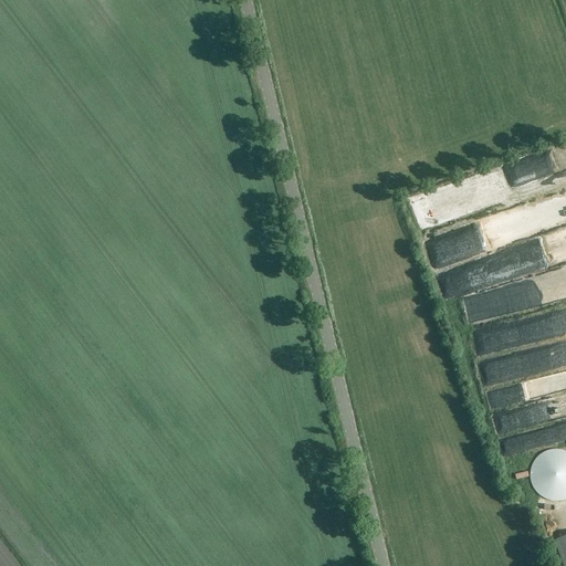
[(429,269),(432,283),(490,266),(484,249),(501,244),(493,219),(422,239),(430,262),(443,259),(444,264),(429,269)]
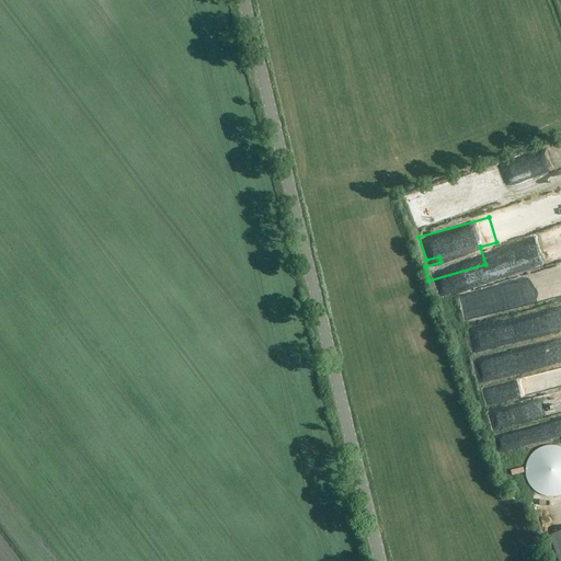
[(508,284),(466,293),(468,301),(460,302),(465,321),(514,311),(508,284)]
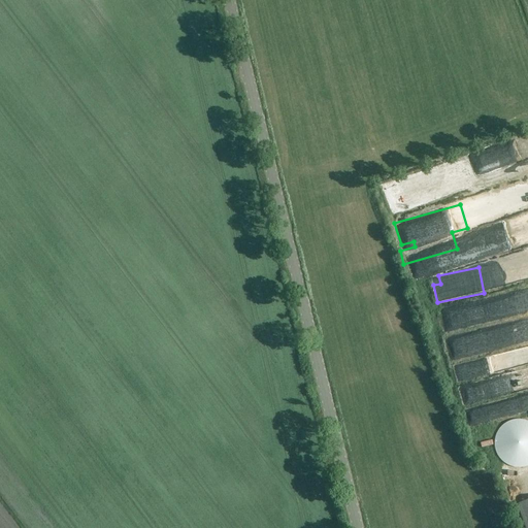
[(460,399),(488,396),(489,399),(503,397),(501,381),(458,386),(460,399)]
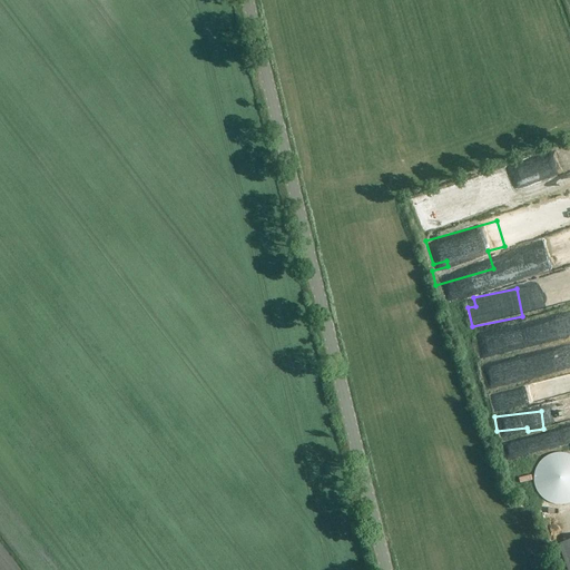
[(569,454),(569,455),(568,454),(566,453),(563,453),(561,453),(559,453),(557,453),(554,453),(552,454),(550,454),(548,455),(546,457),(543,458),(542,459),(540,461),(539,462),(538,464),(537,467),(536,469),(534,470),(533,472),(533,474),(533,477),(533,480),(533,482),(533,484),(534,487),(534,489),(536,491),(537,492),(538,494),(539,497),(541,498),(542,500),(544,501),(547,502),(549,503),(551,504),(553,504),(556,505),(558,505),(560,505),(562,505),(564,504),(567,504),(569,503),(569,502),(569,454)]
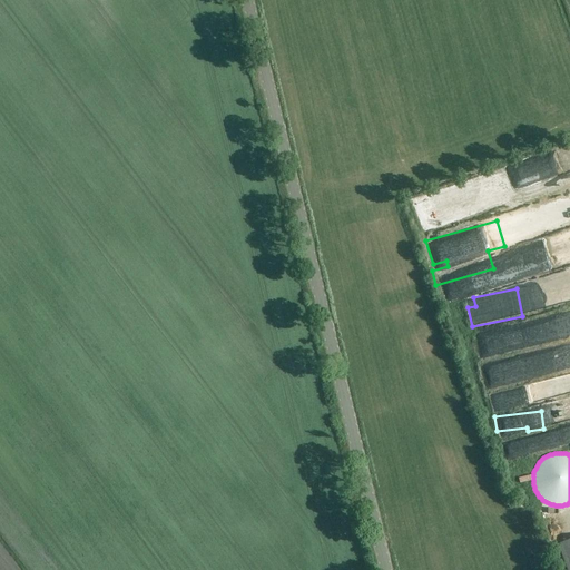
[(569,569),(569,541),(559,546),(568,569),(569,569)]
